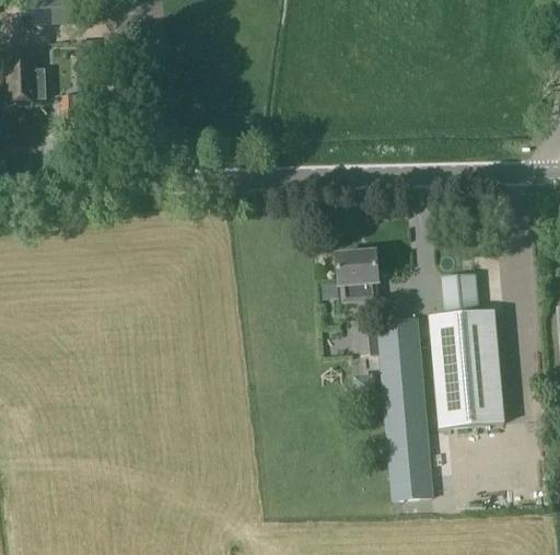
[(19,0),(21,25),(74,23),(72,0),(19,0)]
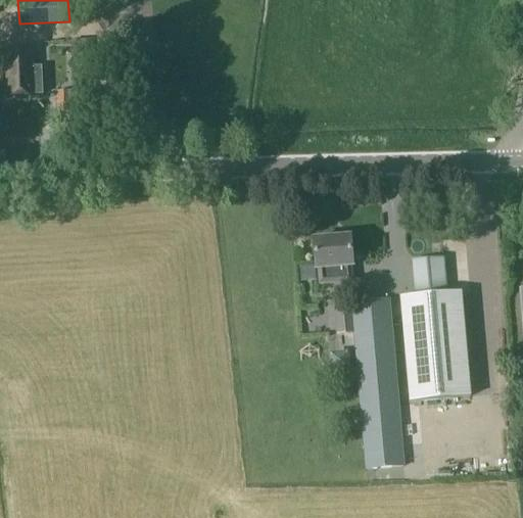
[(43,89),(42,62),(37,62),(36,46),(1,47),(3,90),(43,89)]
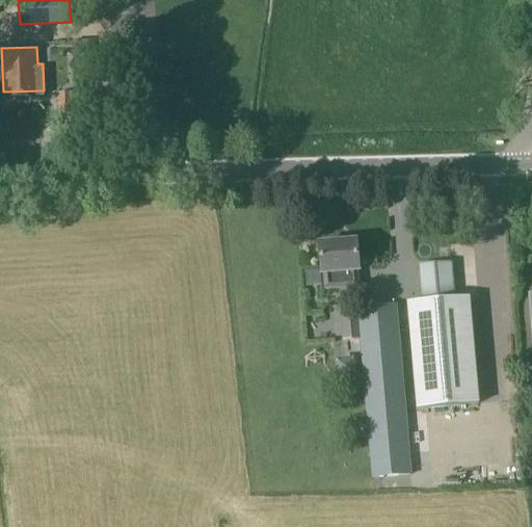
[(85,87),(57,88),(58,110),(86,108),(85,87)]
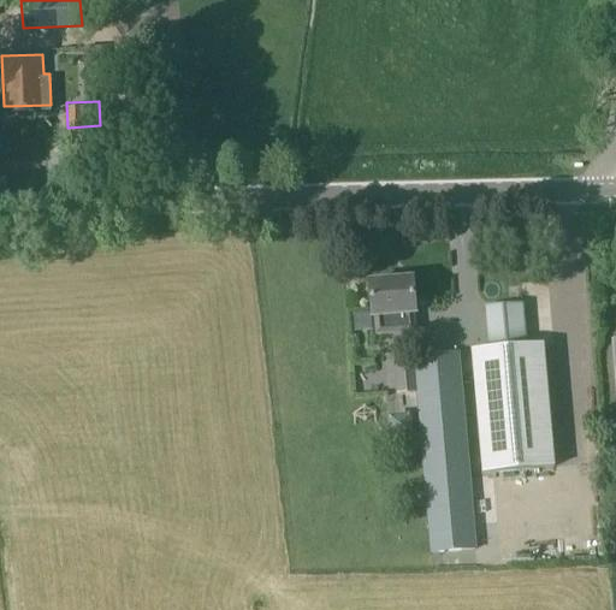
[(369,277),(373,330),(415,326),(414,311),(415,311),(413,273),(369,277)]
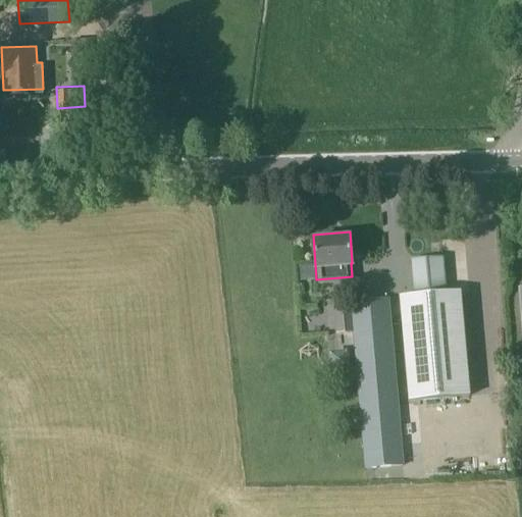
[(442,253),(410,256),(412,268),(444,265),(442,253)]
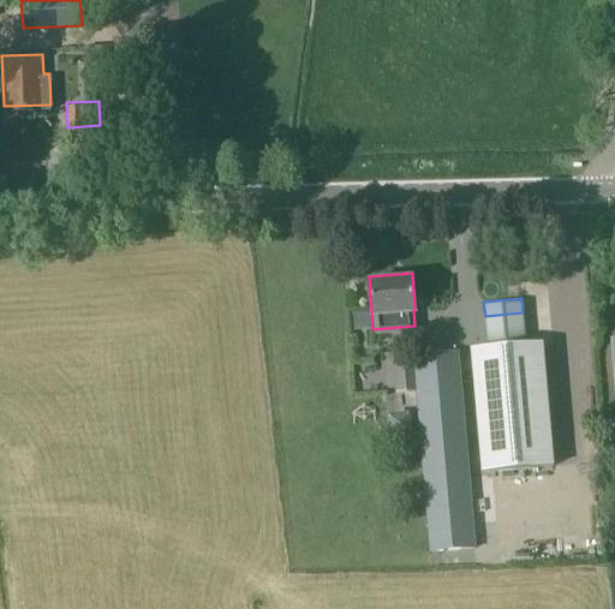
[(542,340),(471,346),(482,467),(553,461),(542,340)]
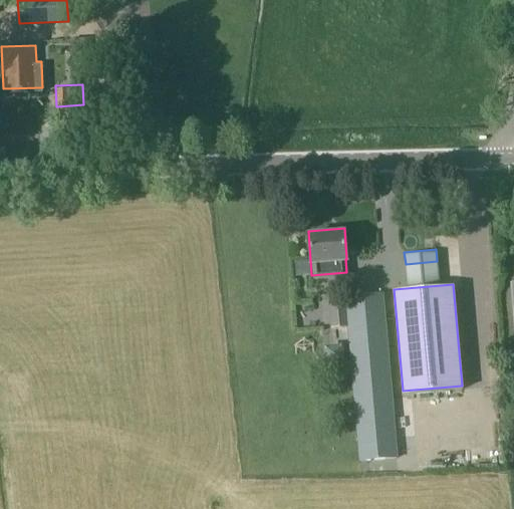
[(359,459),(398,456),(382,289),(344,293),(359,459)]
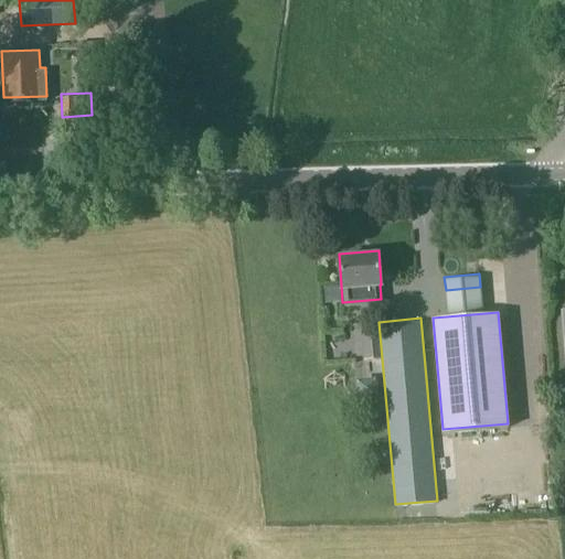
[(336,322),(336,346),(359,346),(358,321),(336,322)]
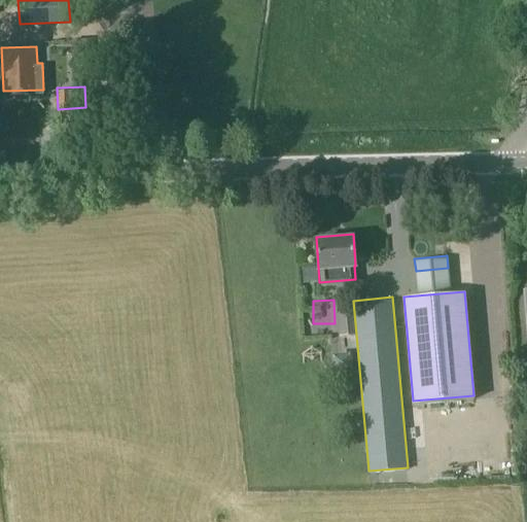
[(347,363),(336,366),(338,383),(349,381),(347,363)]
